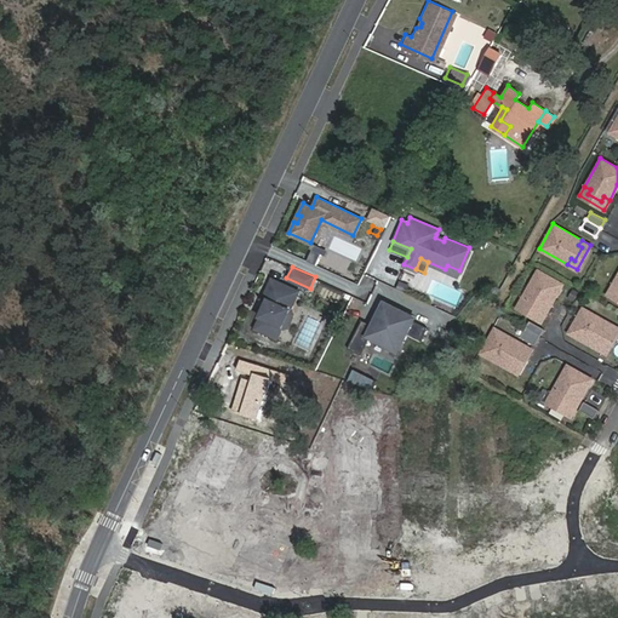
[(545,312),(561,284),(537,269),(521,297),(527,301),(525,305),(537,313),(539,308),(545,312)]
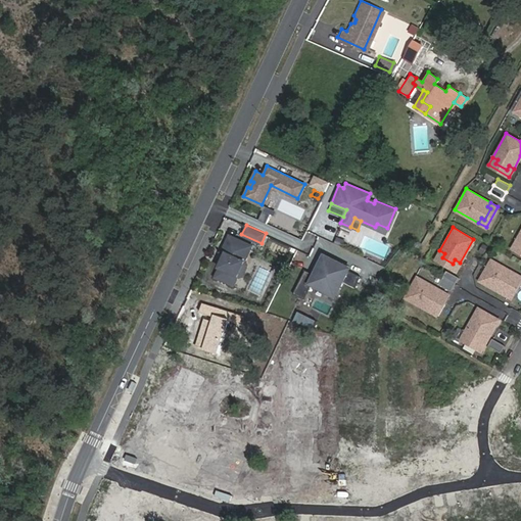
[(215,276),(233,284),(237,275),(238,276),(241,274),(246,264),(245,261),(243,259),(251,244),(228,234),(221,250),(225,252),(215,276)]
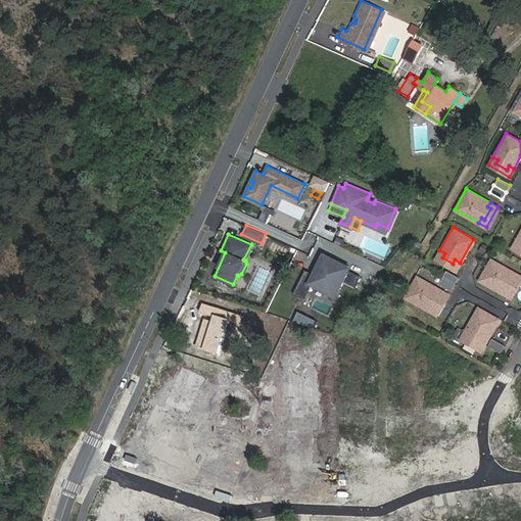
[(515,240),(511,248),(520,253),(520,247),(518,246),(520,243),(515,240)]
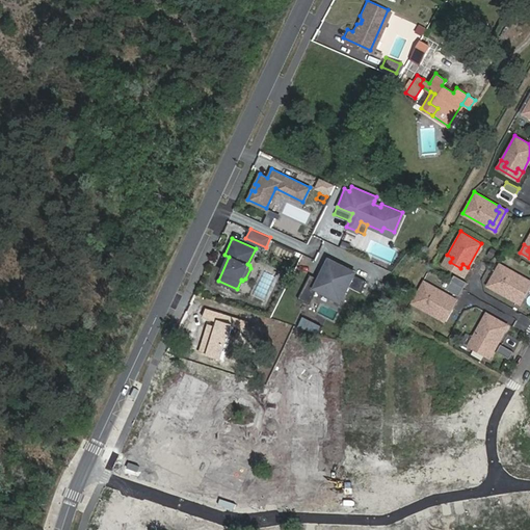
[(447,255),(442,263),(464,275),(468,267),(462,264),(460,268),(450,262),(452,258),(447,255)]
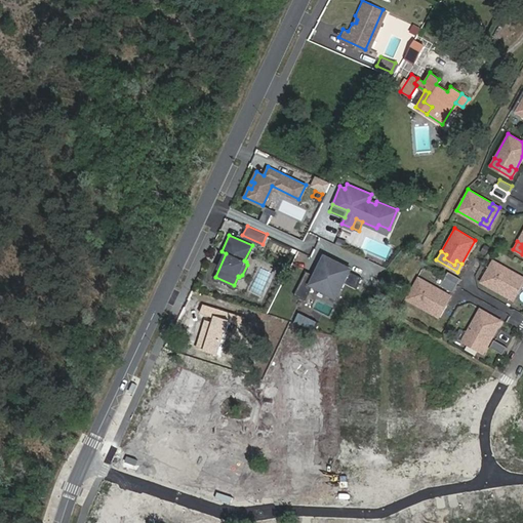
[(306,269),(293,293),(304,298),(312,284),(333,295),(337,286),(340,288),(344,282),(355,288),(361,276),(330,260),(331,258),(325,255),(319,267),(320,268),(317,275),(306,269)]
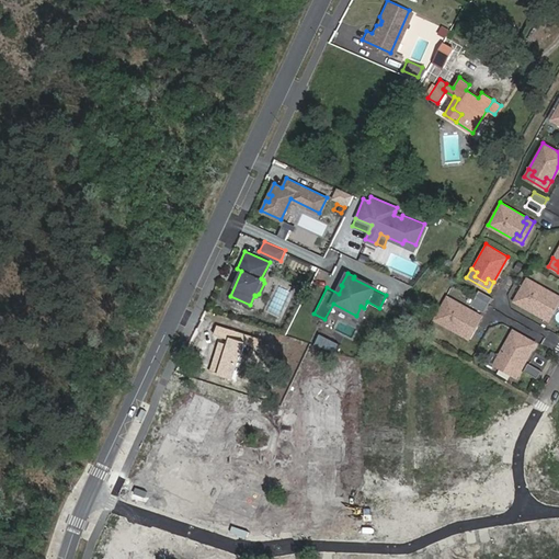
[(526,278),(514,300),(539,315),(543,310),(546,312),(552,300),(549,298),(551,293),(526,278)]
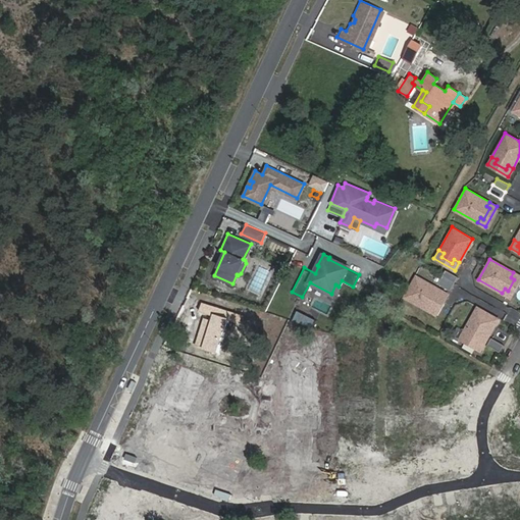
[(440,275),(453,282),(456,275),(445,269),(440,275)]
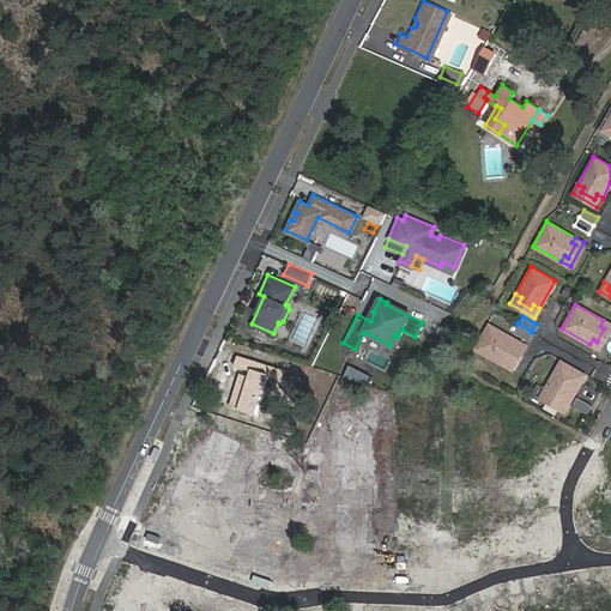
[(610,327),(610,324),(603,320),(600,326),(604,328),(597,342),(593,339),(590,344),(598,350),(610,327)]
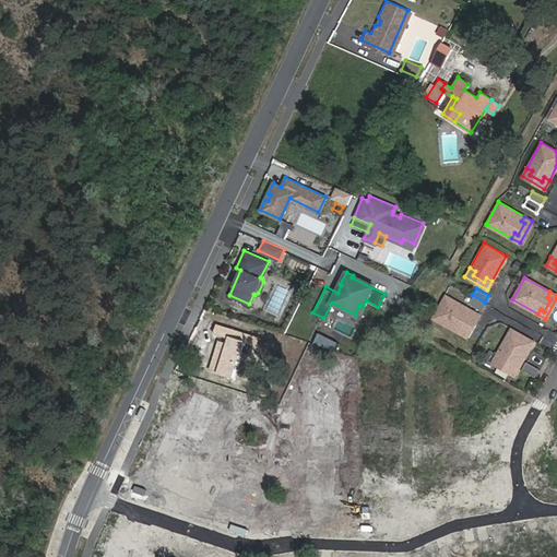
[(445,295),(433,317),(458,331),(461,327),(464,329),(471,317),(467,315),(471,309),(445,295)]
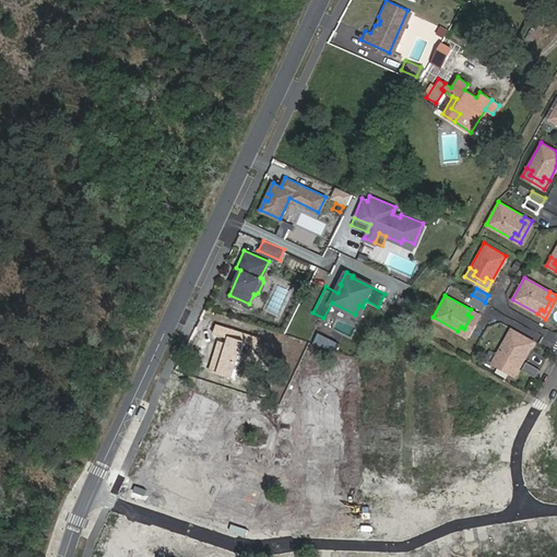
[(467,303),(481,310),(485,303),(472,295),(467,303)]
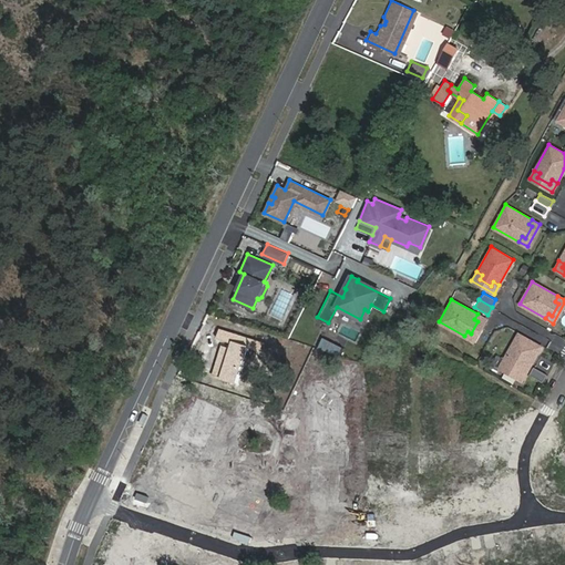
[(485,318),(478,314),(474,319),(478,321),(471,334),(468,331),(464,336),(473,341),(485,318)]
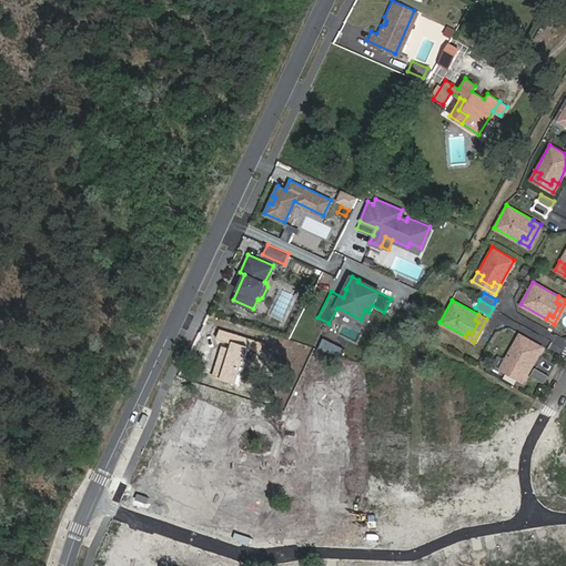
[(250,336),(232,332),(218,327),(215,336),(230,341),(228,345),(221,344),(212,373),(219,375),(236,381),(246,345),(250,336)]
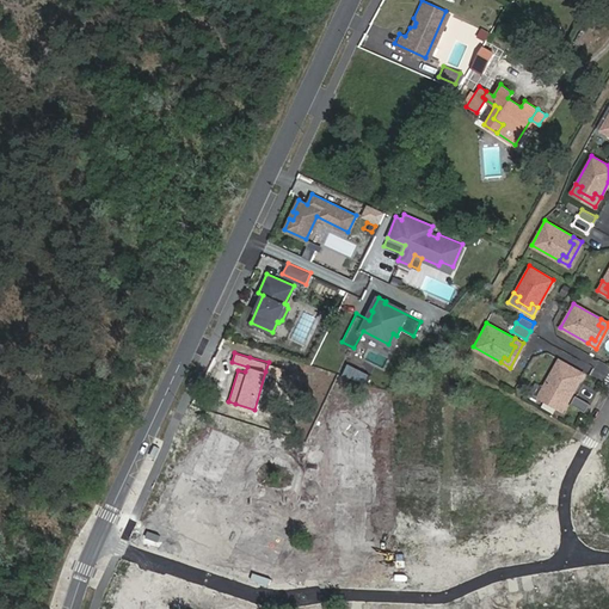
[(566,401),(583,373),(558,360),(542,387),(548,391),(546,394),(559,401),(561,398),(566,401)]
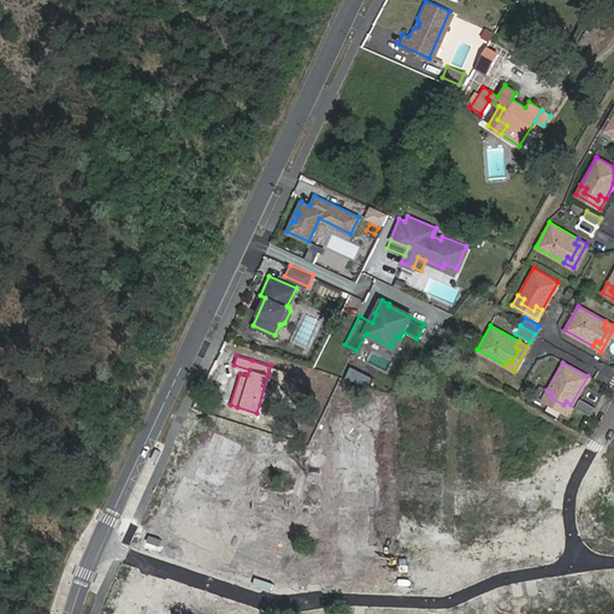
[(284,370),(271,365),(267,375),(282,379),(284,370)]
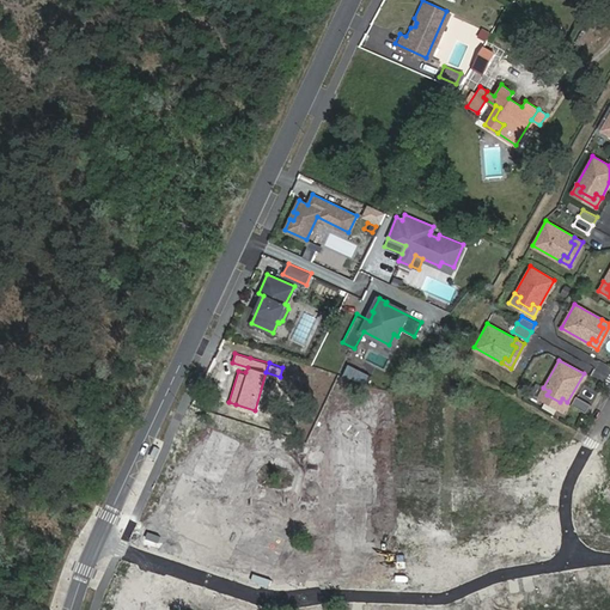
[(348,363),(342,373),(353,377),(358,367),(348,363)]
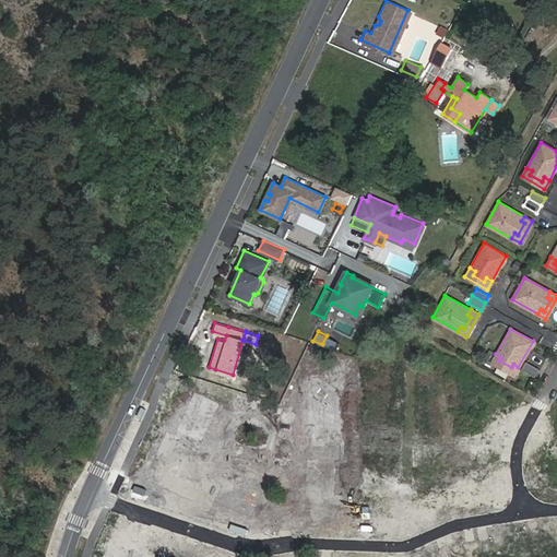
[(327,335),(322,344),(333,347),(336,341),(327,335)]
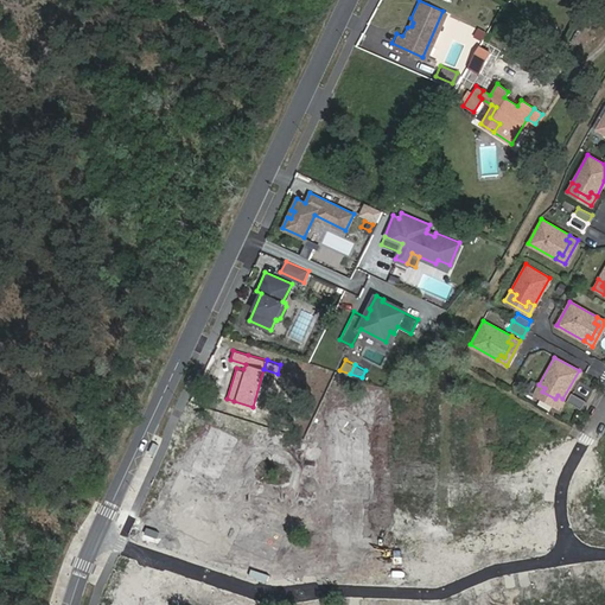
[(539,384),(534,394),(558,407),(562,399),(558,395),(555,399),(542,392),(545,388),(539,384)]
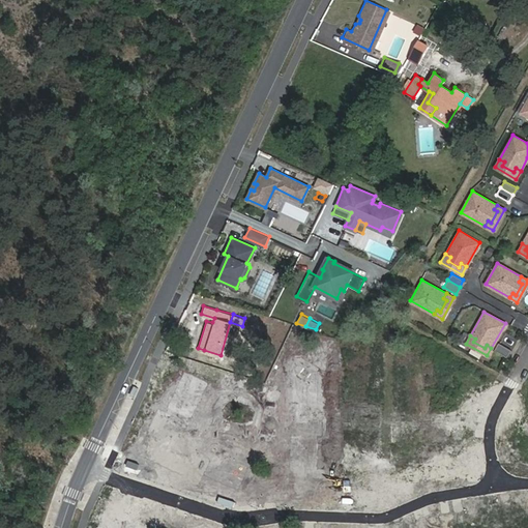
[(510,350),(498,343),(494,350),(506,357),(510,350)]
